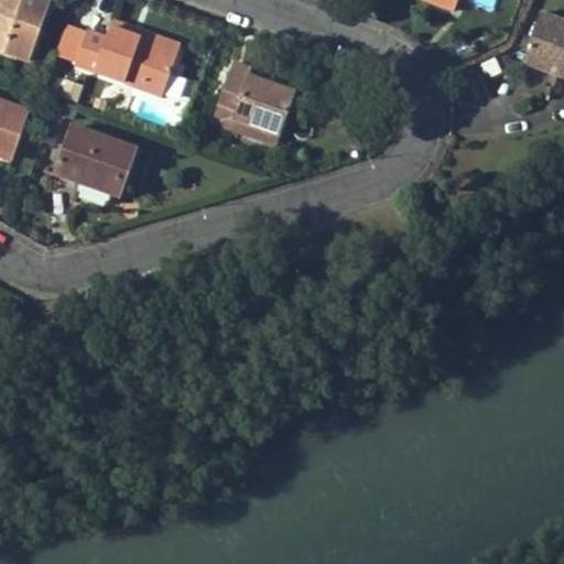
[(0,0),(0,47),(31,60),(52,0),(0,0)]
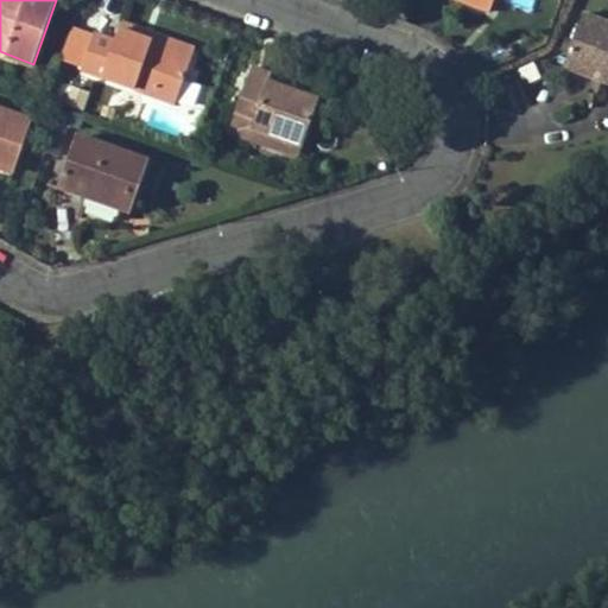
[(458,0),(489,11),(493,0),(458,0)]
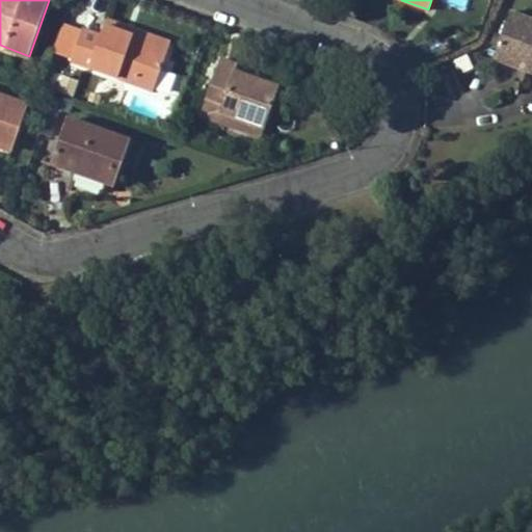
[(531,19),(510,11),(498,47),(529,58),(525,71),(531,73),(531,19)]
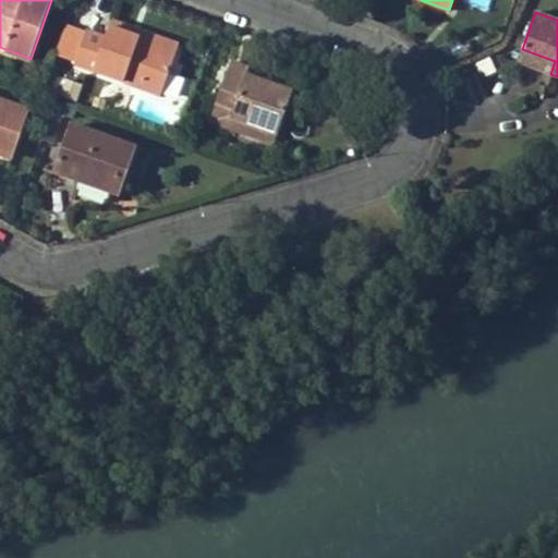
[(129,33),(128,36),(178,55),(181,44),(113,20),(110,26),(129,33)]
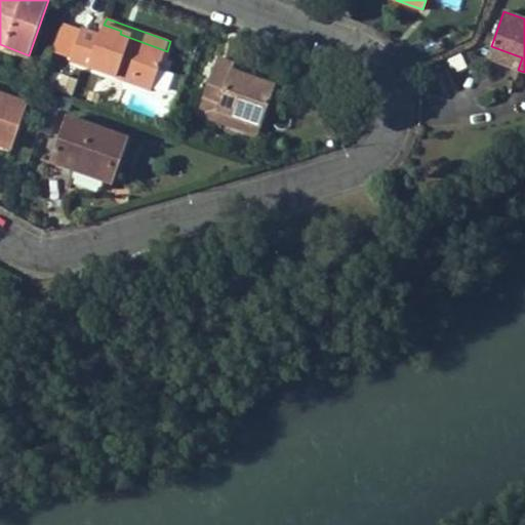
[(82,30),(70,59),(153,89),(167,51),(120,34),(121,31),(104,25),(99,37),(82,30)]
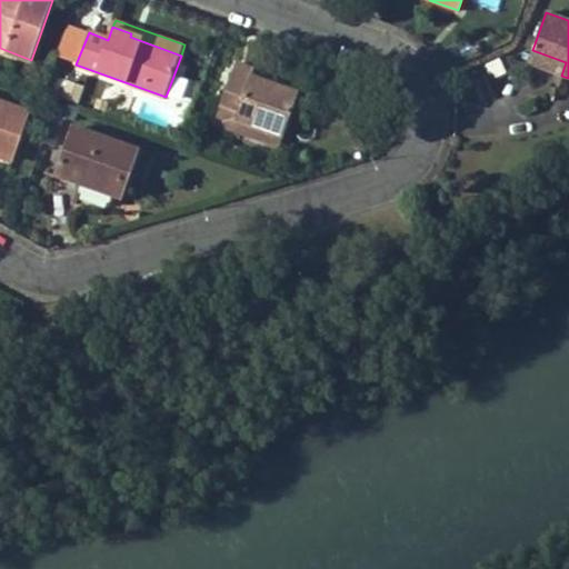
[(528,63),(561,76),(566,62),(532,50),(528,63)]
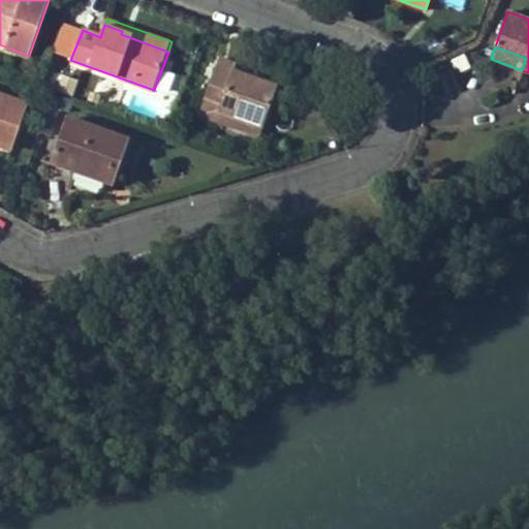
[(199,115),(216,120),(219,110),(263,125),(277,87),(252,79),(235,71),(237,65),(220,59),(199,115)]
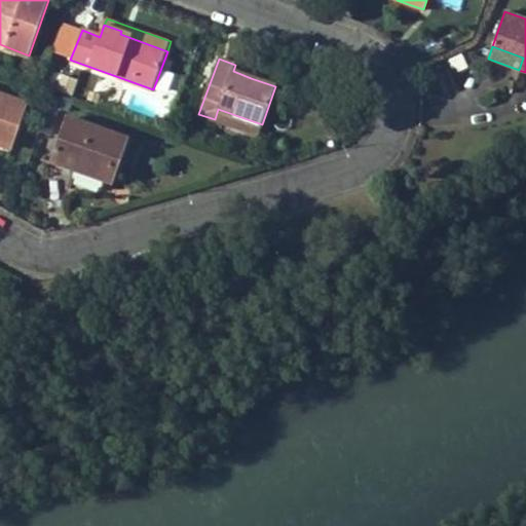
[(235,65),(233,71),(251,78),(253,72),(235,65)]
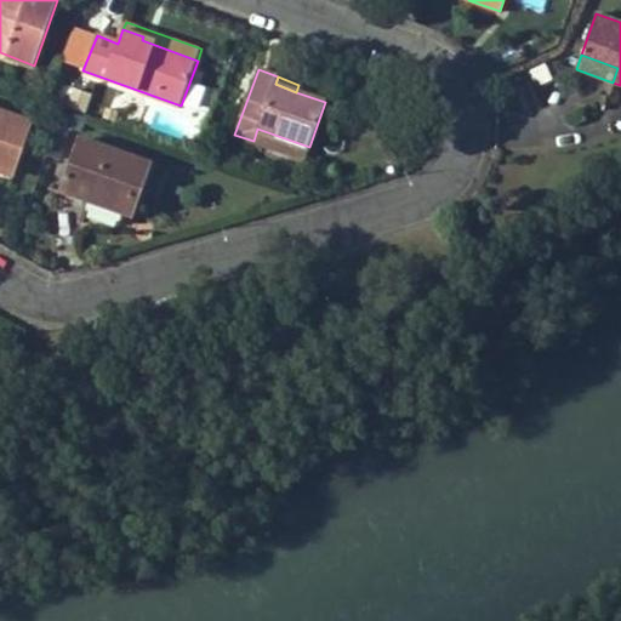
[(0,110),(0,169),(13,175),(32,124),(0,110)]
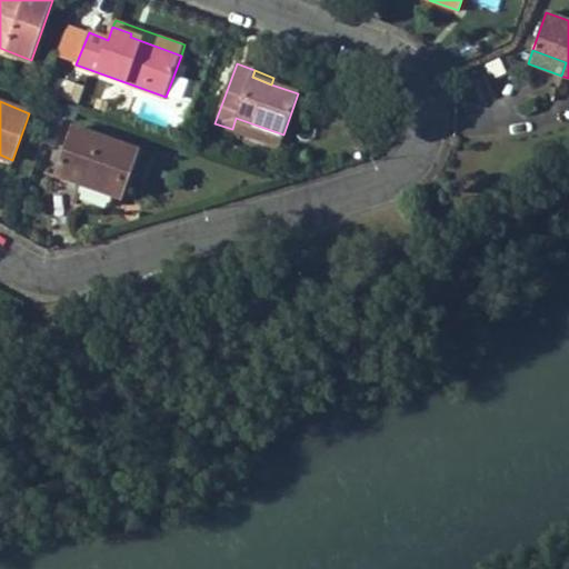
[(279,146),(283,135),(236,118),(232,129),(279,146)]
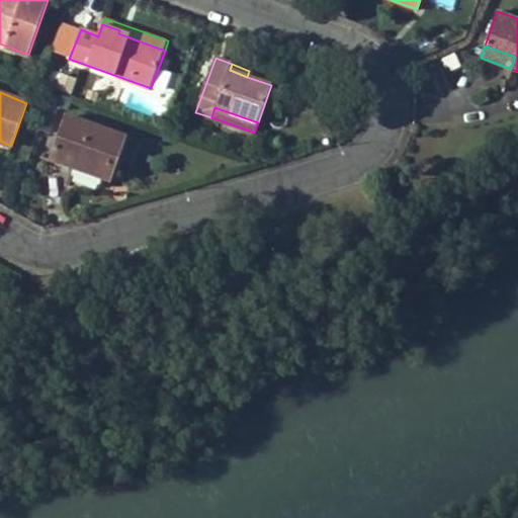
[(127,138),(67,115),(51,159),(112,180),(127,138)]
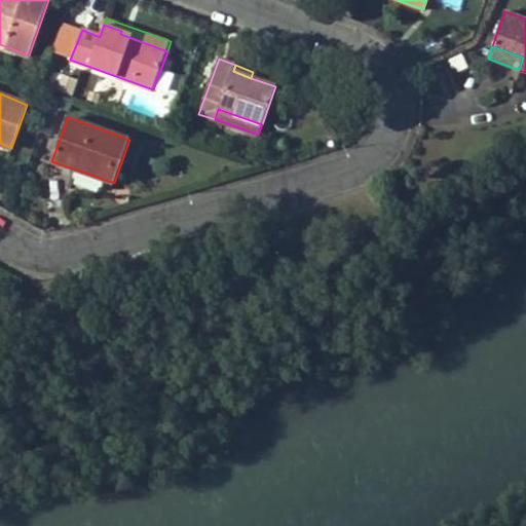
All buildings are outlined.
